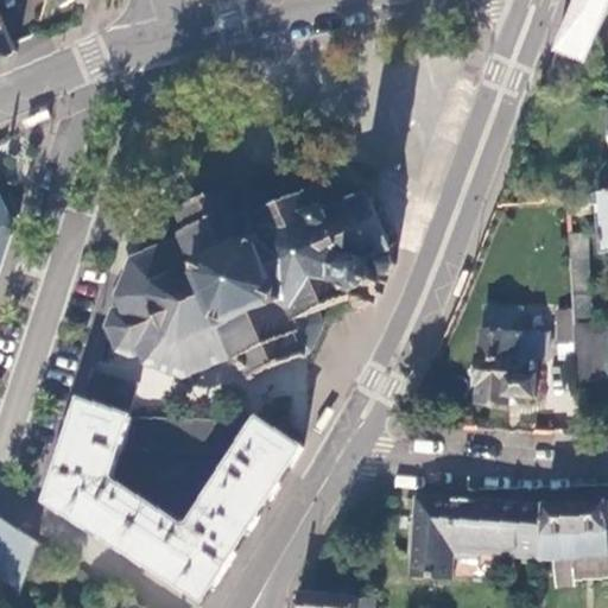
[(607,12),(607,0),(578,0),(559,49),(590,61),(607,12)]
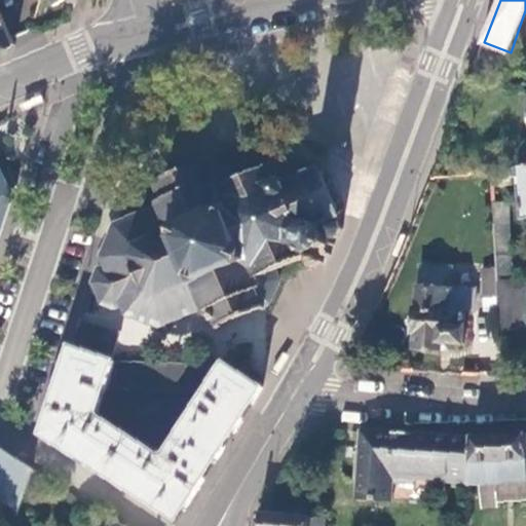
[(0,15),(0,50),(1,50),(14,44),(0,15)]
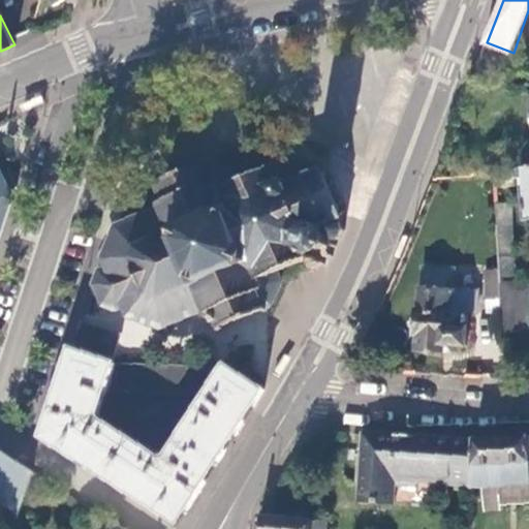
[(23,113),(44,103),(41,96),(20,105),(23,113)]
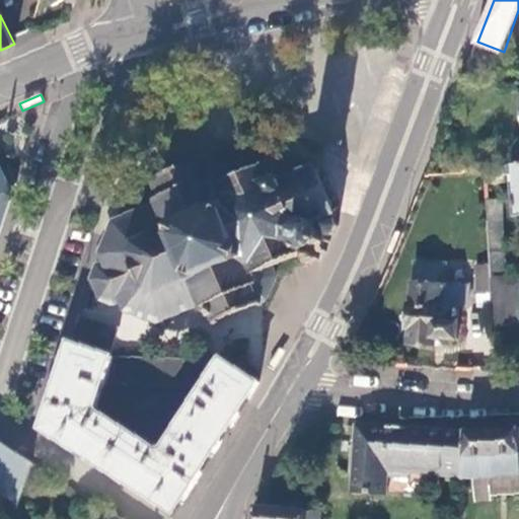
[(320,249),(322,254),(327,251),(325,246),(328,245),(327,242),(331,241),(329,237),(335,234),(339,225),(336,217),(338,216),(337,213),(339,213),(338,211),(340,209),(338,205),(336,206),(319,171),(322,169),(320,165),(317,166),(316,164),(314,165),(312,162),(309,164),(311,167),(286,177),(285,174),(280,176),(279,174),(278,175),(273,165),(275,164),(274,161),(272,162),(271,160),(269,161),(268,159),(264,161),(265,163),(233,177),(228,167),(204,159),(200,160),(199,159),(194,161),(195,163),(156,179),(156,178),(151,180),(153,186),(156,184),(160,193),(154,196),(150,204),(152,207),(117,223),(103,255),(107,265),(99,268),(94,281),(103,301),(116,305),(125,302),(128,310),(161,322),(198,306),(199,309),(206,312),(212,309),(216,317),(214,318),(216,323),(222,321),(221,319),(257,303),(258,305),(263,303),(262,301),(268,299),(277,275),(273,268),(303,253),(308,264),(319,258),(316,251),(320,249)]
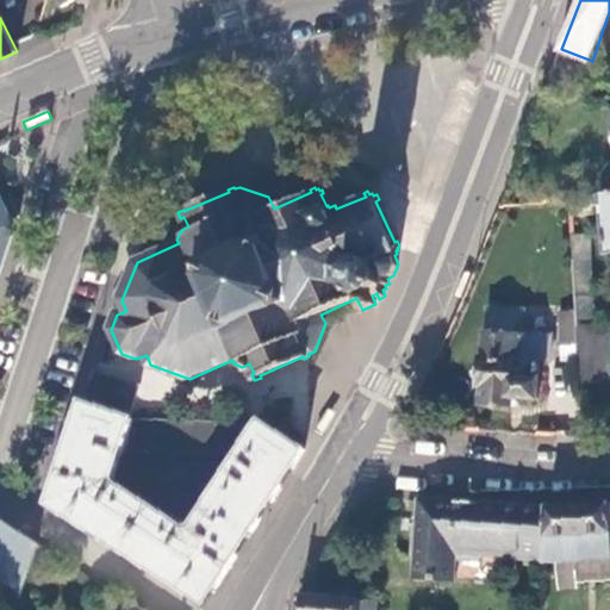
[(1,194),(0,194),(0,273),(16,228),(12,221),(20,217),(13,200),(5,204),(1,194)]
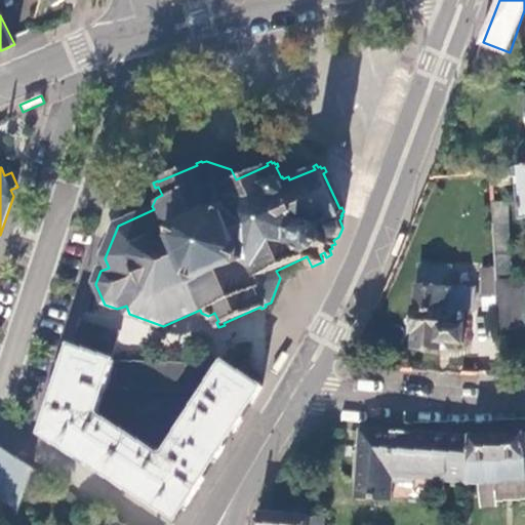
[(492,186),(523,184),(522,169),(491,172),(492,186)]
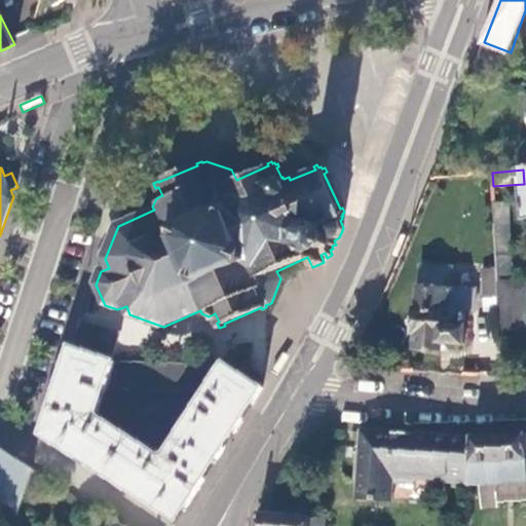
[(511,235),(511,221),(510,202),(496,203),(496,218),(495,218),(496,236),(511,235)]
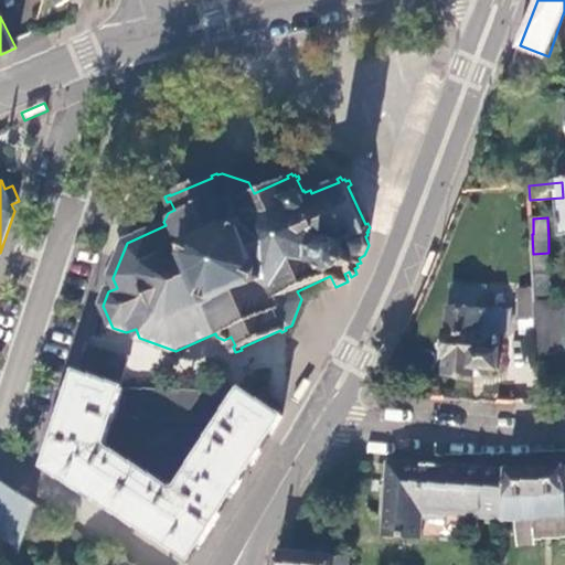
[(552,301),(548,253),(533,254),(534,288),(535,301),(552,301)]
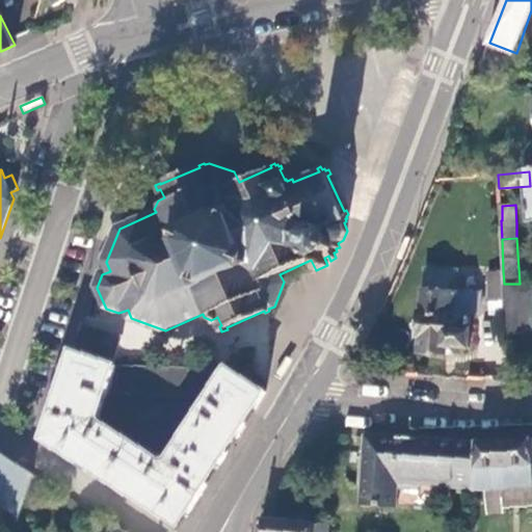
[(422,339),(420,353),(447,355),(447,348),(469,349),(471,334),(470,334),(470,315),(475,316),(477,295),(454,293),(455,273),(426,271),(425,291),(424,291),(423,292),(422,315),(420,314),(417,339),(422,339)]
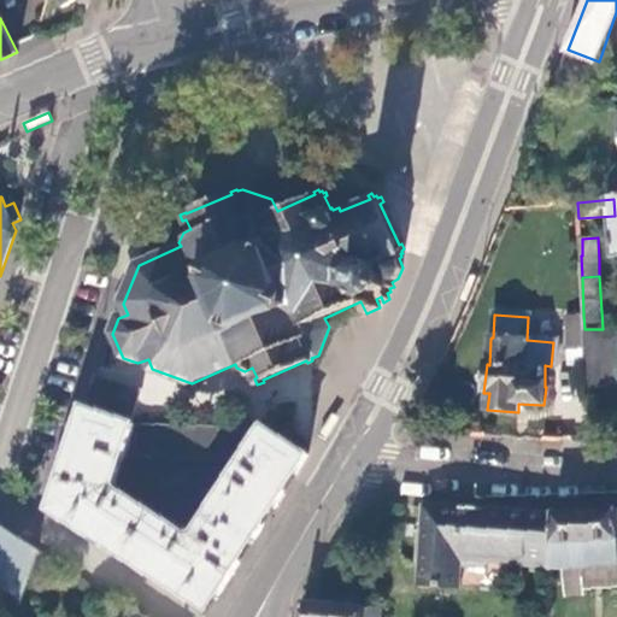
[(569,350),(586,350),(585,329),(583,315),(568,315),(569,344),(569,350)]
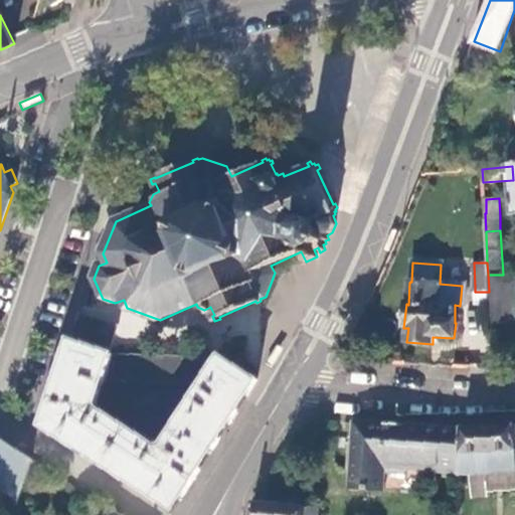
[(489,292),(491,333),(514,332),(514,304),(514,275),(503,275),(488,275),(489,292)]
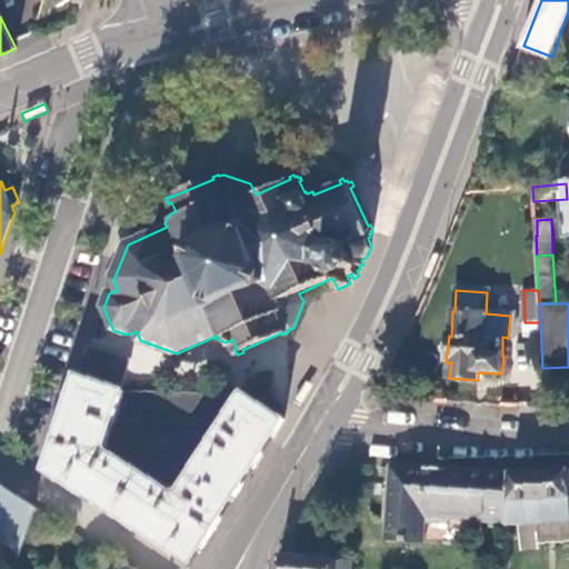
[(88,345),(78,376),(121,390),(130,359),(88,345)]
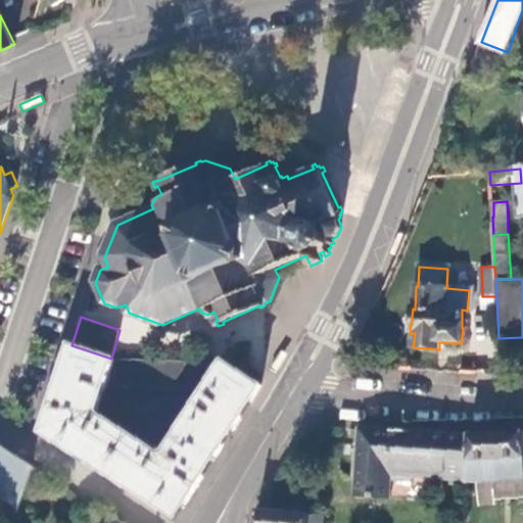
[(501,373),(498,343),(482,344),(483,374),(501,373)]
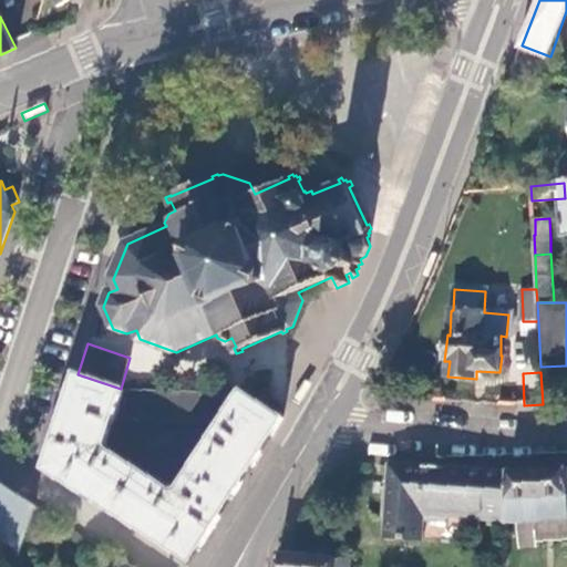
[(48,468),(191,560),(232,501),(263,452),(284,419),(243,393),(125,390),(121,389),(78,374),(64,418),(48,468)]
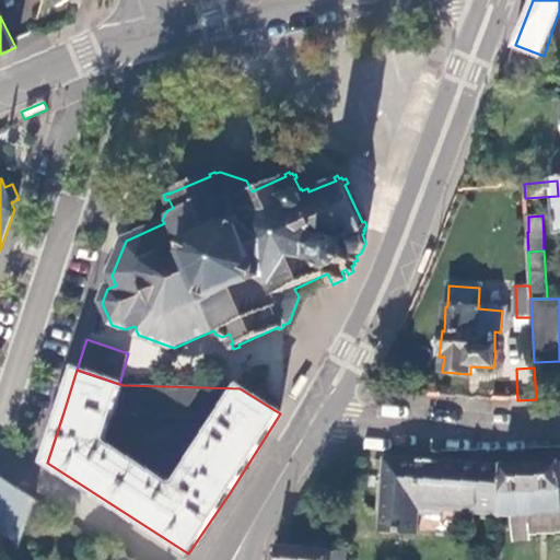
[(386,459),(384,482),(387,482),(385,512),(382,512),(380,534),(416,537),(418,511),(500,517),(500,466),(420,462),(419,473),(411,471),(412,462),(405,461),(386,459)]
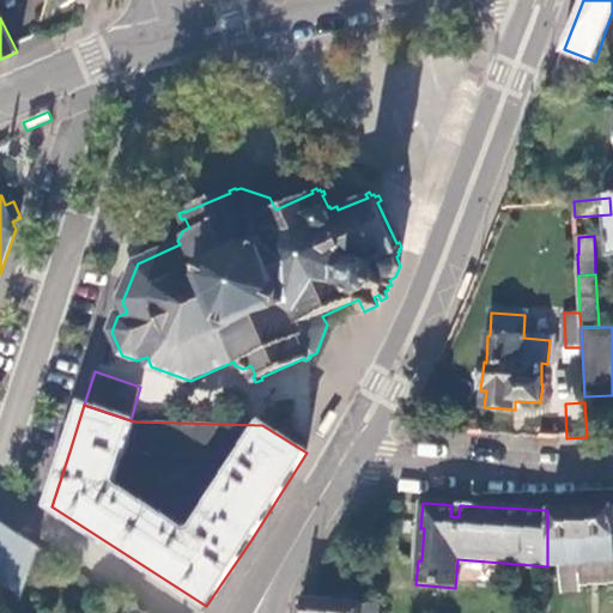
[(612,544),(612,505),(590,508),(547,510),(547,566),(612,562),(612,545),(612,544)]
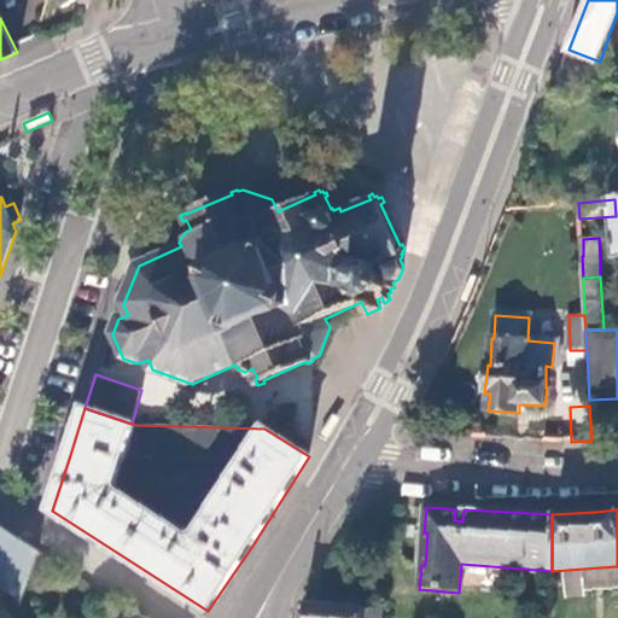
[(0,582),(15,590),(11,596),(24,604),(39,552),(0,526),(0,582)]
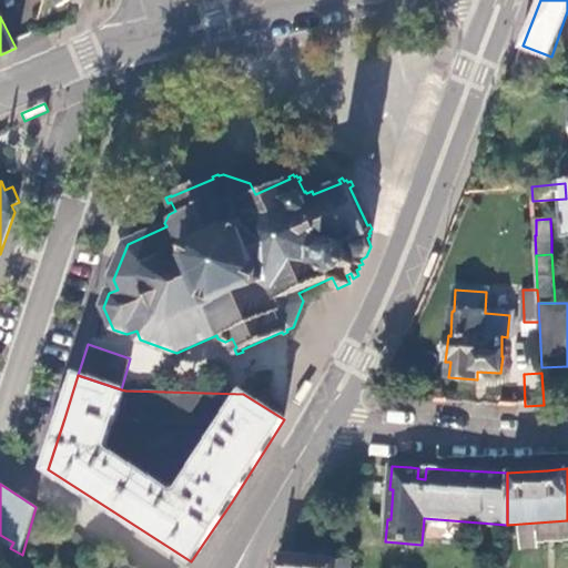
[(389,489),(384,489),(382,518),(387,519),(391,519),(393,489),(389,489)]
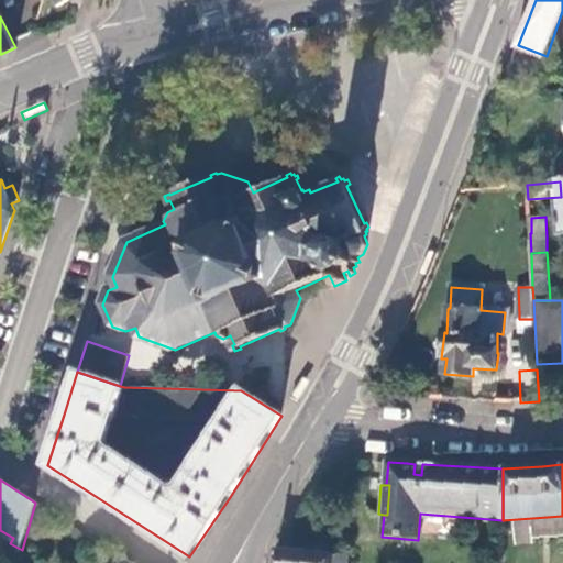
[(333,554),(333,552),(277,549),(276,560),(275,562),(346,562),(348,555),(333,554)]
